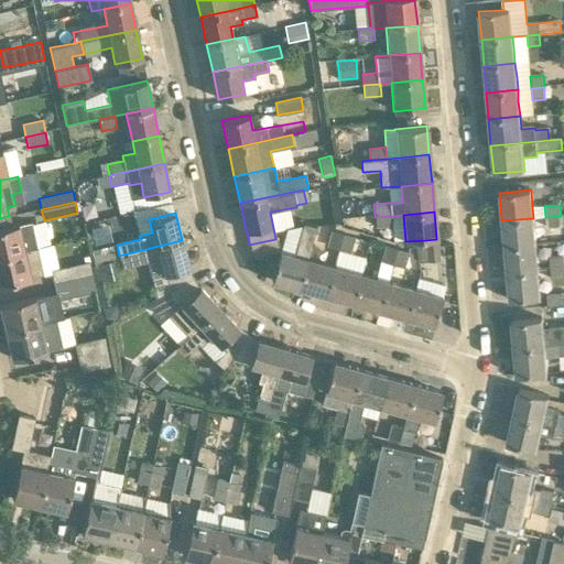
[(0,258),(38,249),(31,221),(11,226),(9,216),(0,218),(0,258)]
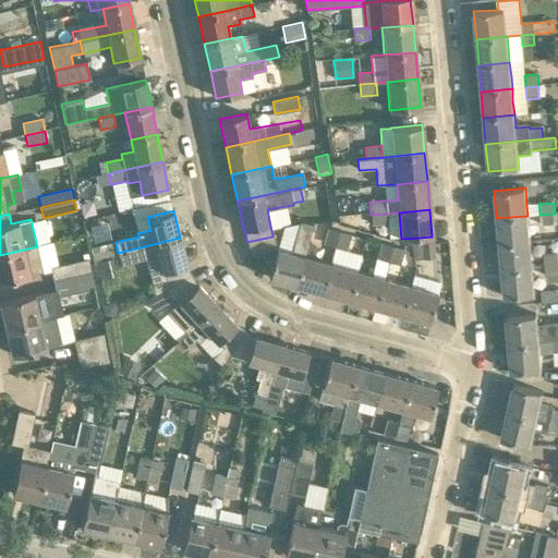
[(387,214),(371,215),(372,223),(372,225),(388,223),(387,214)]
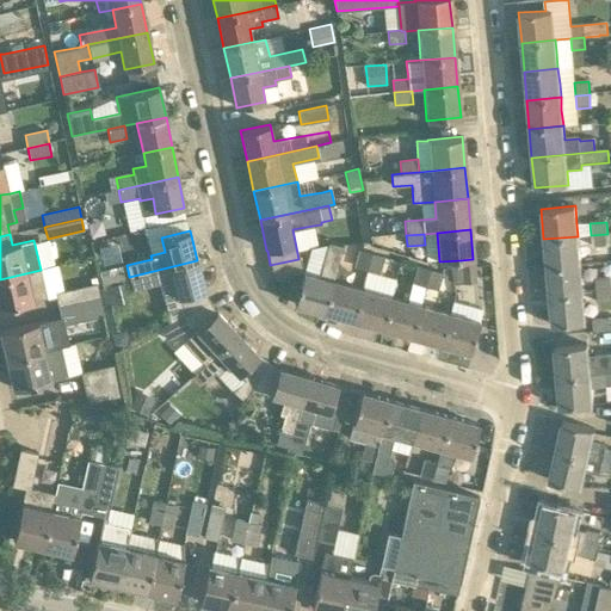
[(608,245),(608,234),(591,235),(592,247),(608,245)]
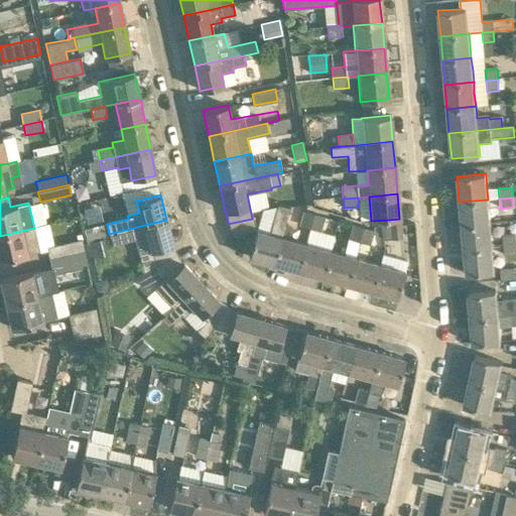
[(462,226),(490,224),(488,200),(459,202),(462,226)]
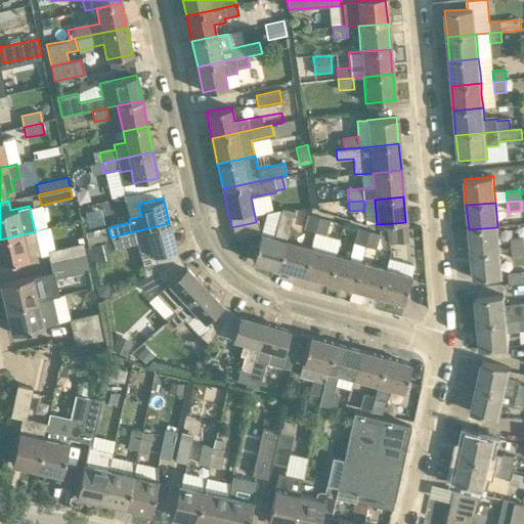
[(285,239),(289,225),(293,211),(281,208),(279,216),(273,236),(260,232),(253,260),(277,267),(285,239)]
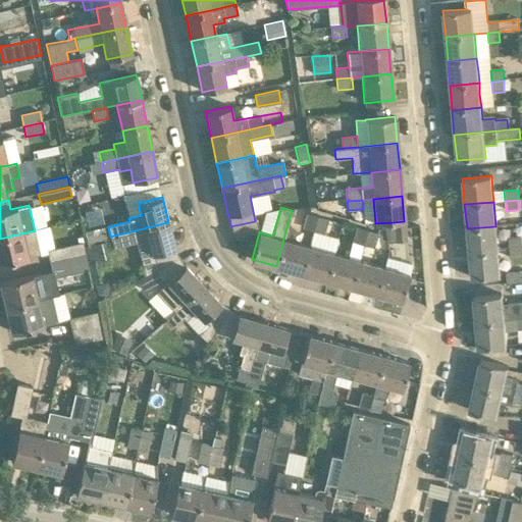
[(313,230),(317,217),(307,214),(303,227),(313,230)]
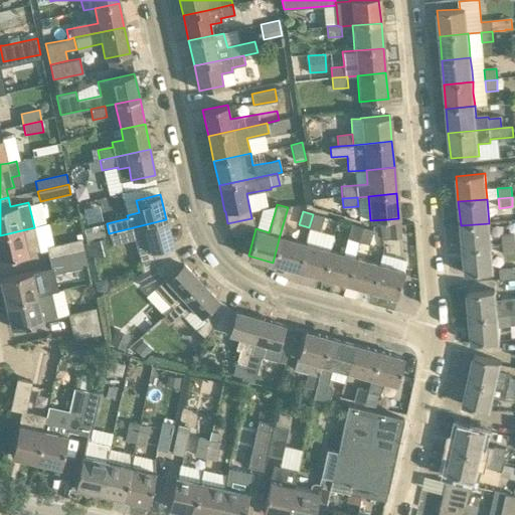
[(319,230),(323,217),(313,214),(309,227),(319,230)]
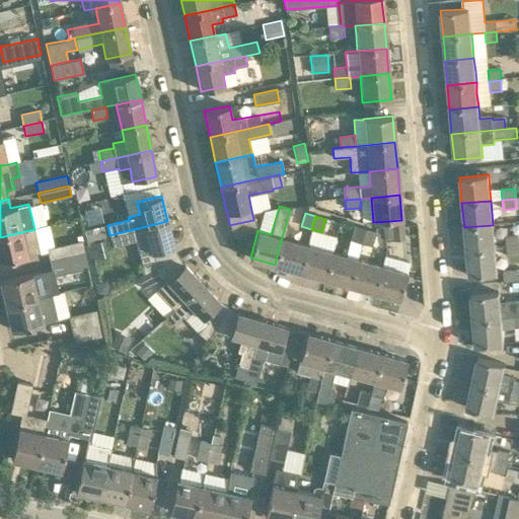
[(256,231),(253,220),(229,225),(232,238),(256,231)]
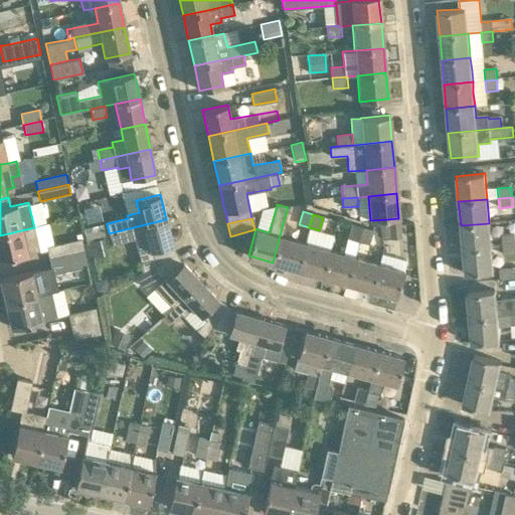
[(143,272),(177,254),(172,244),(173,244),(166,219),(109,233),(112,244),(135,238),(143,272)]
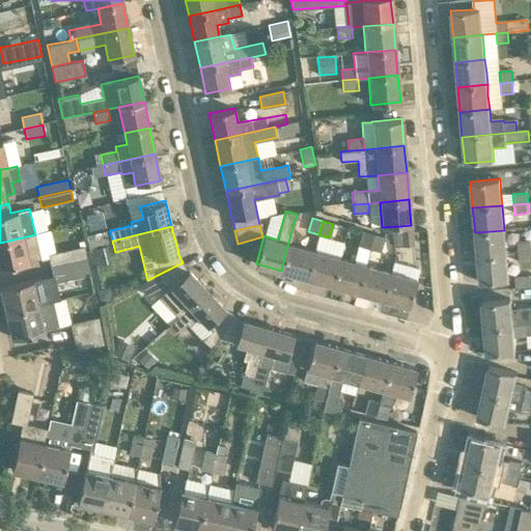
[(402,246),(413,245),(412,229),(401,230),(392,231),(394,247),(402,246)]
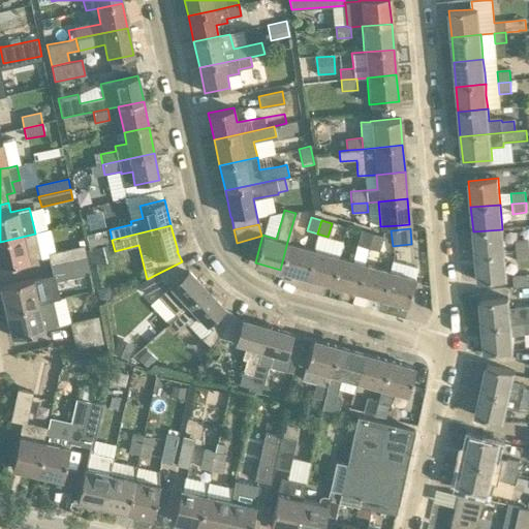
[(88,246),(112,240),(110,229),(86,236),(88,246)]
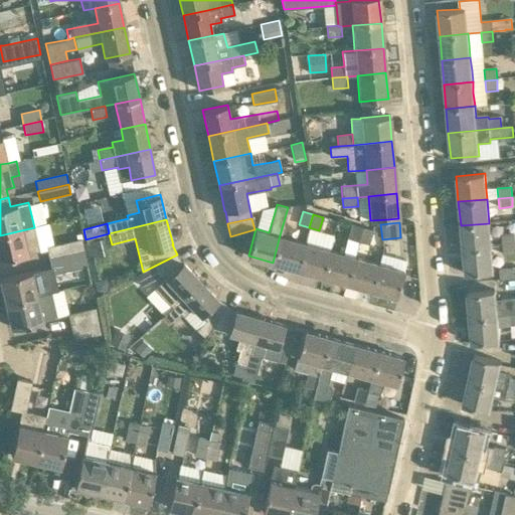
[(491,247),(489,223),(461,225),(463,249),(491,247)]
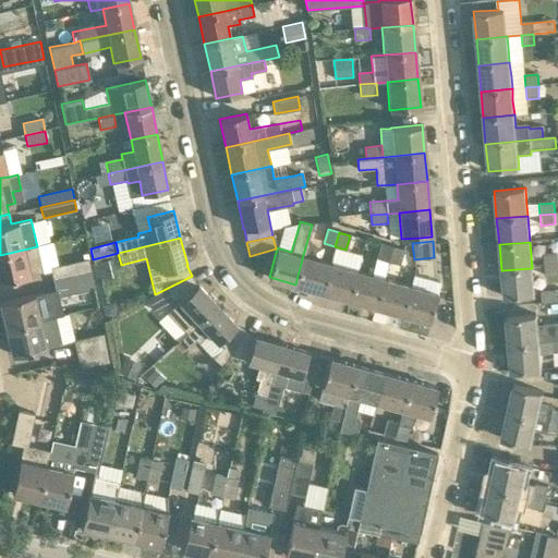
[(380,243),(376,258),(388,261),(391,246),(380,243)]
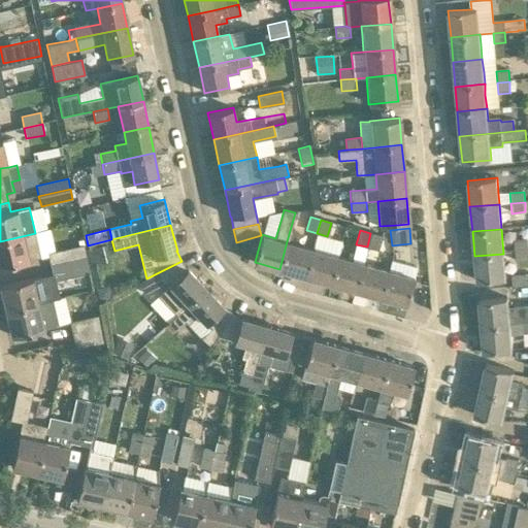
[(35,233),(0,241),(0,267),(41,258),(35,233)]
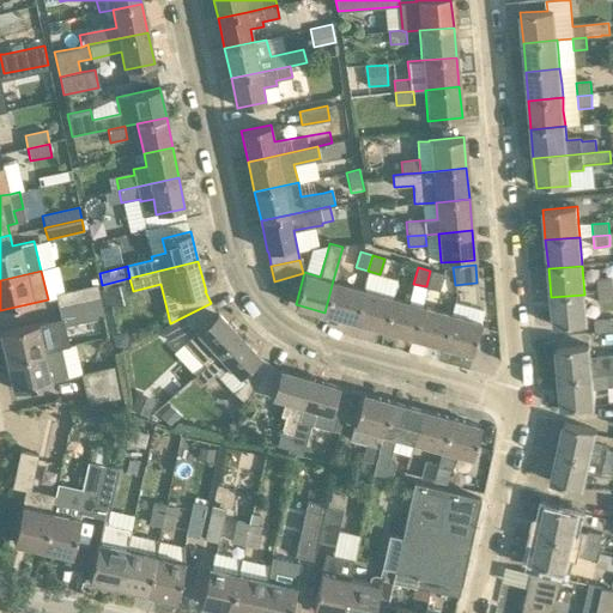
[(430,271),(426,286),(438,291),(443,273),(430,271)]
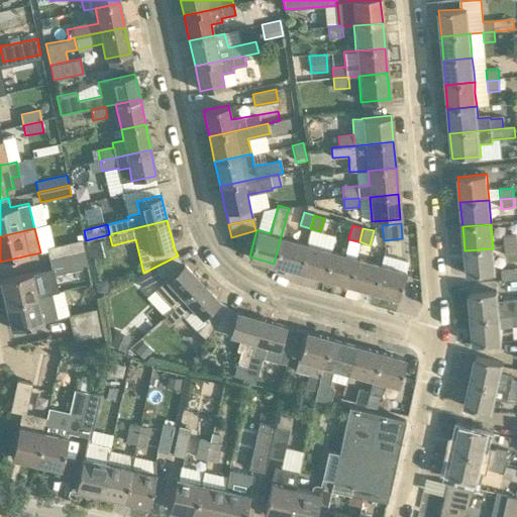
[(504,247),(516,245),(516,235),(516,234),(503,235),(504,247)]
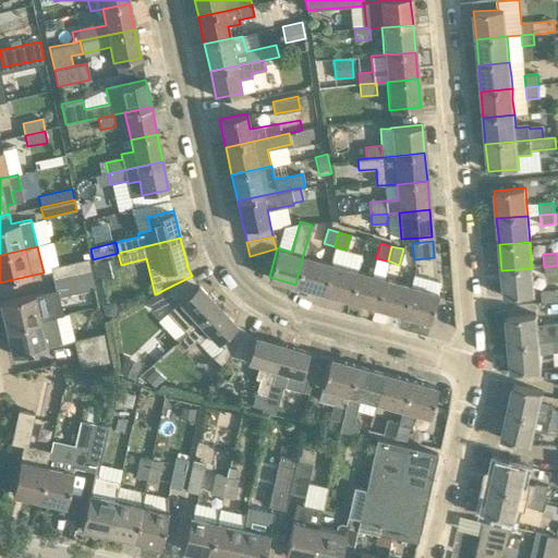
[(323,292),(331,263),(303,255),(295,284),(323,292)]
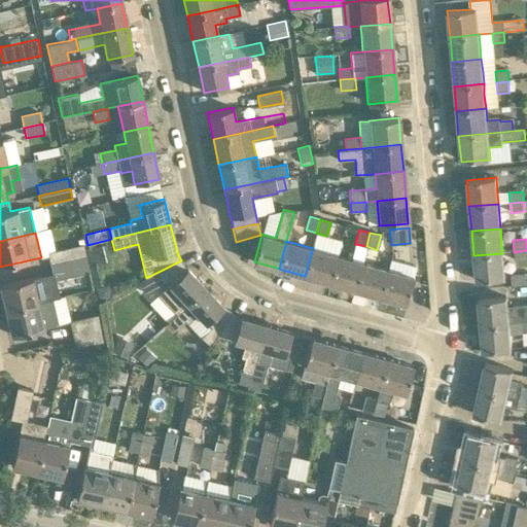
[(50,265),(85,256),(83,245),(47,252),(50,265)]
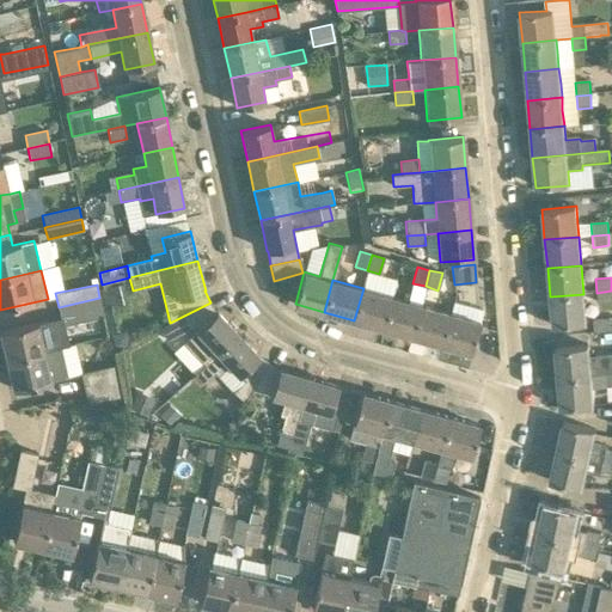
[(99,298),(102,307),(118,304),(114,285),(97,288),(99,298)]
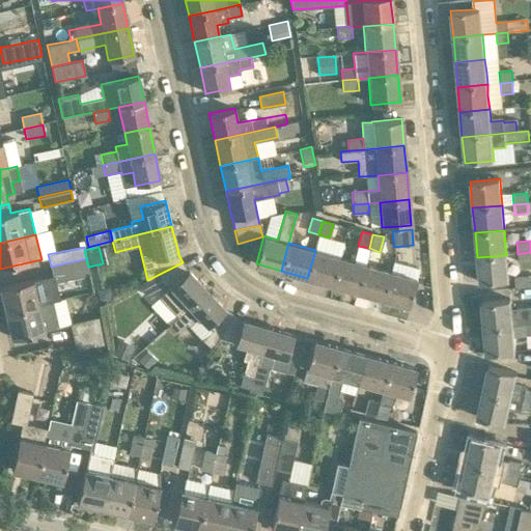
[(333,285),(340,256),(315,250),(307,278),(333,285)]
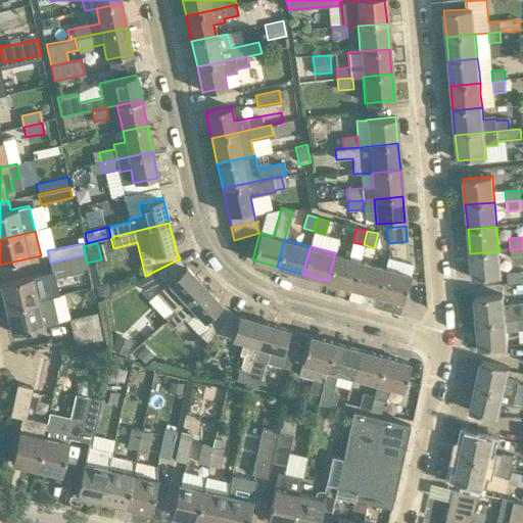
[(522,248),(510,250),(511,259),(522,258),(522,248)]
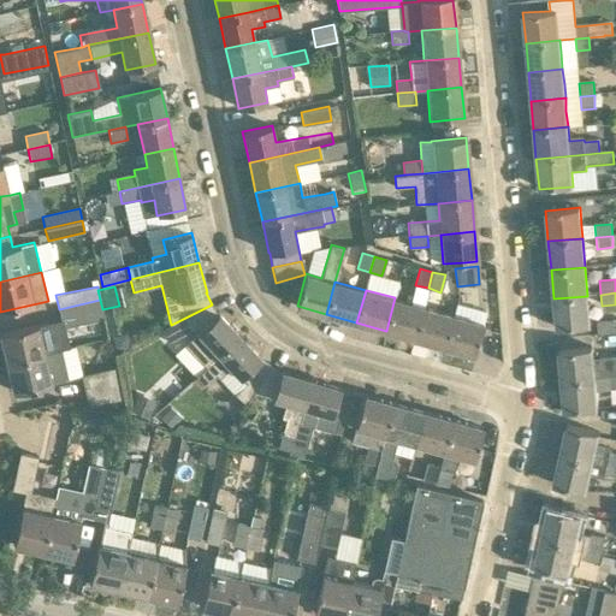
[(587,296),(554,298),(556,330),(591,326),(587,296)]
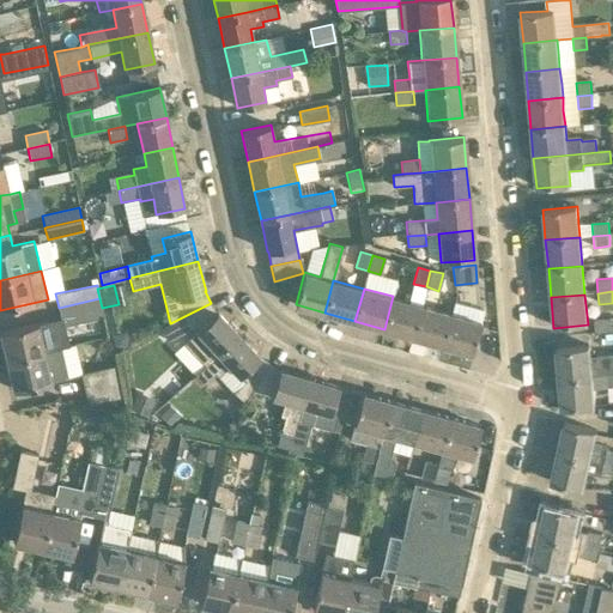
[(413,338),(422,304),(410,301),(393,296),(384,329),(413,338)]
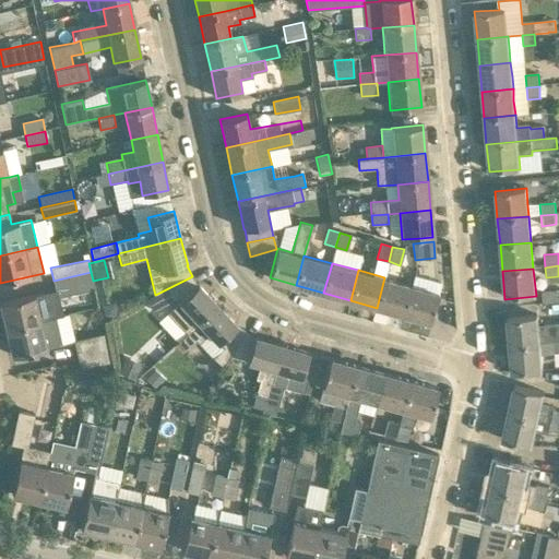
[(91,272),(54,281),(57,296),(94,288),(91,272)]
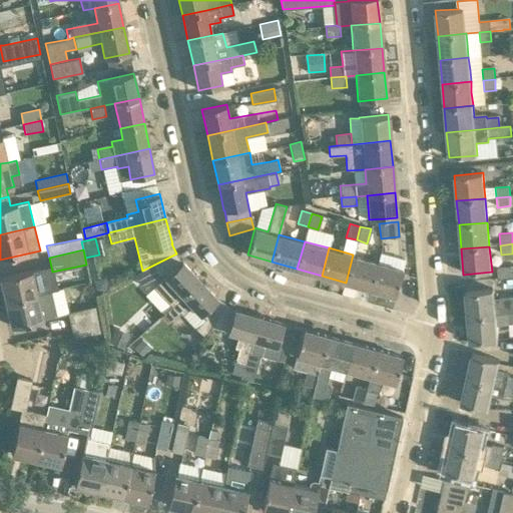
[(153,288),(170,306),(171,306),(199,281),(181,262),(180,262),(176,253),(142,271),(134,276),(138,288),(143,285),(159,275),(162,279),(153,288)]
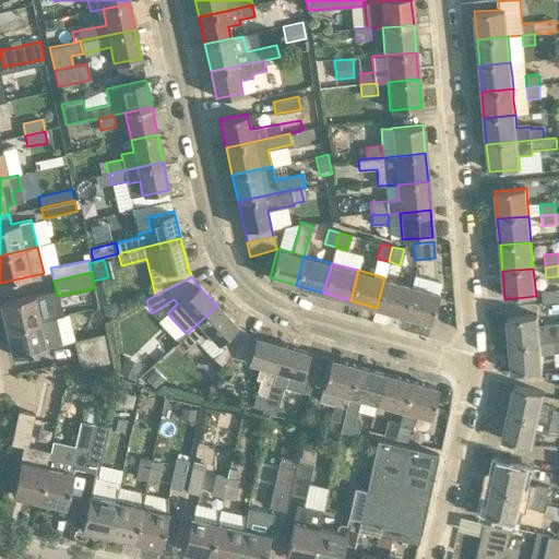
[(403,314),(411,285),(384,277),(377,308),(403,314)]
